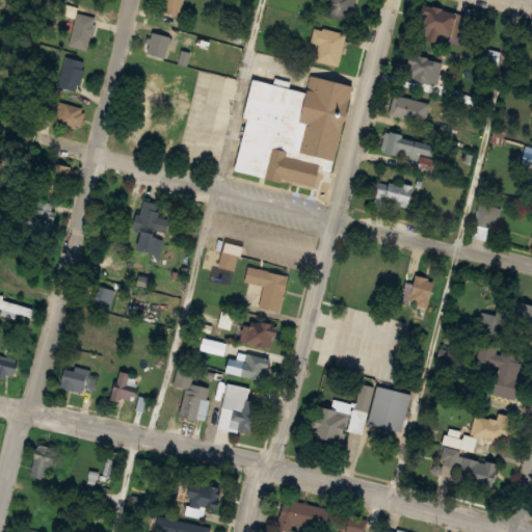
[(163,0),(182,0),(178,17),(161,12),(163,0)]
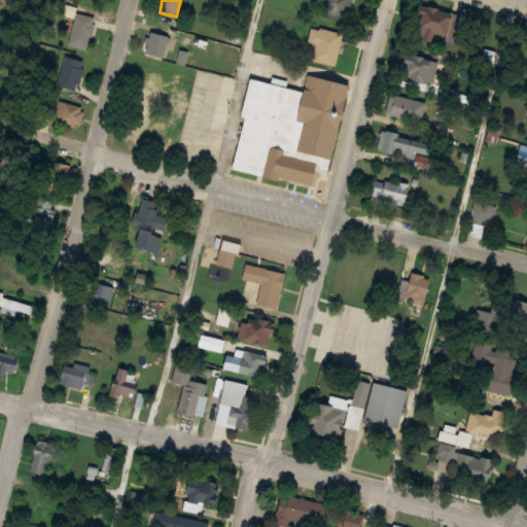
[(321,0),(350,0),(344,22),(318,14),(321,0)]
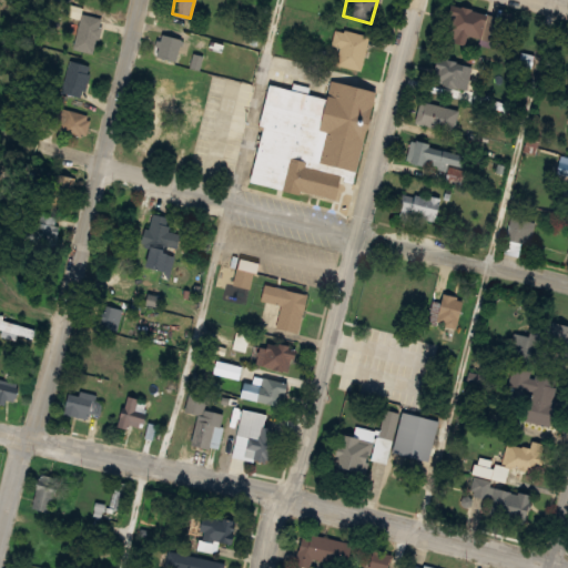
[(484,12),(477,38),(445,30),(452,4),(484,12)]
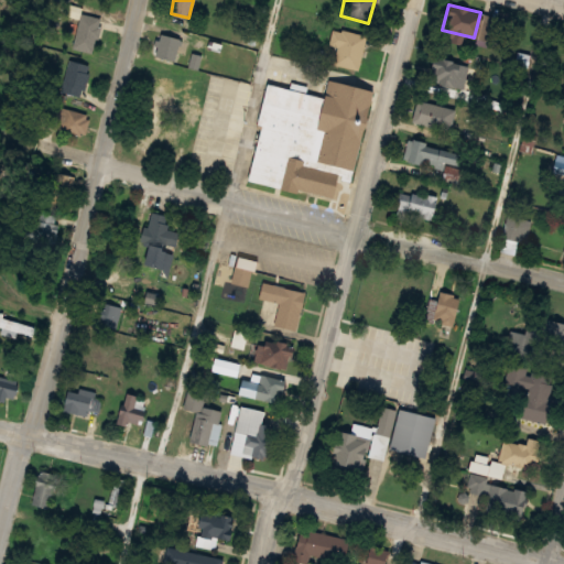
[(80,13),(101,19),(91,53),(72,47),(80,13)]
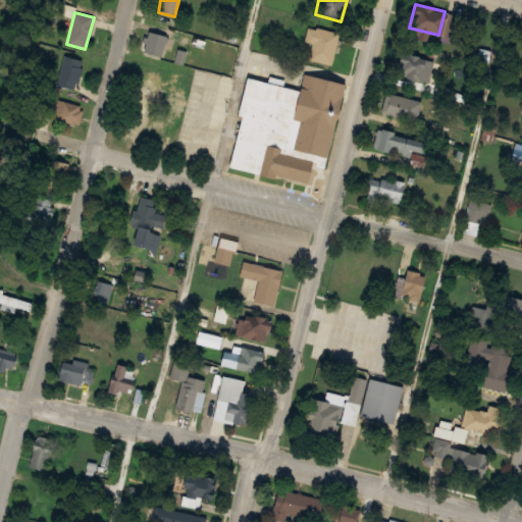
[(329,64),(338,30),(308,22),(304,41),(311,43),(307,59),(329,64)]
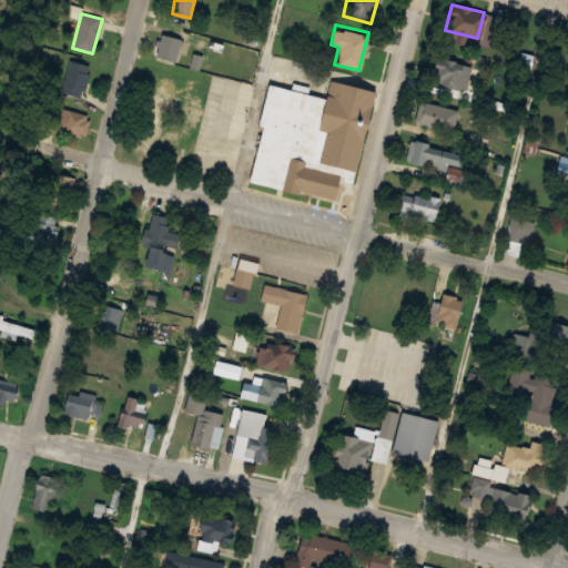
[(161,34),(180,39),(174,60),(155,56),(161,34)]
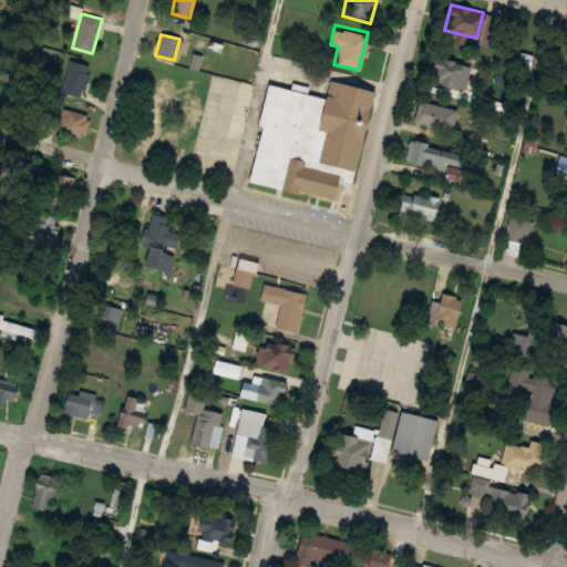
[(464,89),(430,80),(435,57),(470,65),(464,89)]
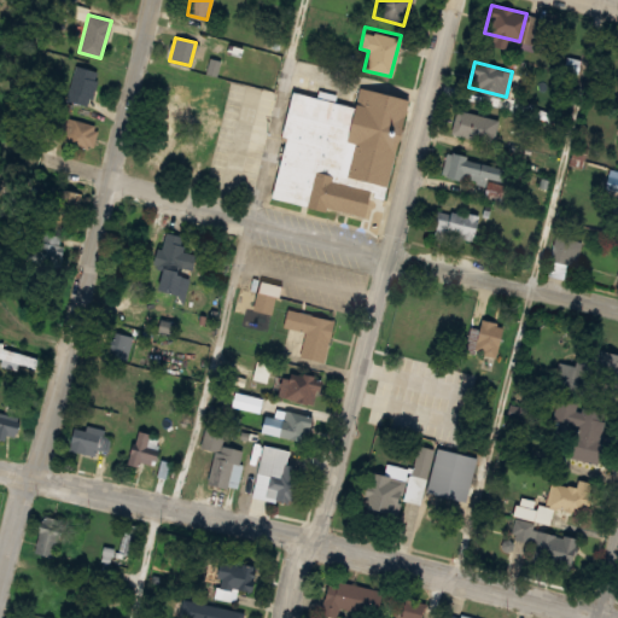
[(75,66),(97,71),(88,105),(66,99),(75,66)]
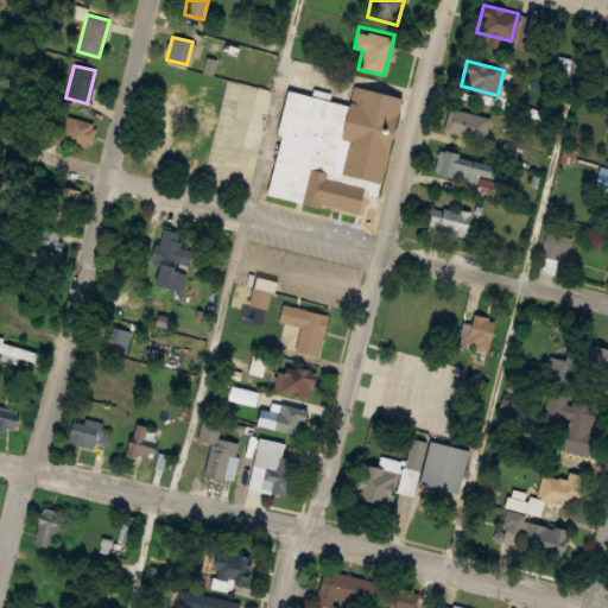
[(286,89),(346,105),(350,86),(399,97),(374,195),(362,191),(361,195),(366,196),(363,206),(358,204),(355,213),(317,203),(315,213),(297,208),(298,203),(264,194),(279,134),(274,133),(286,89)]
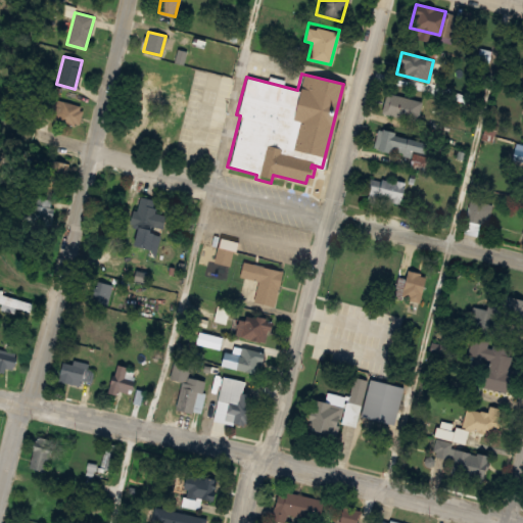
[(160,93),(158,103),(154,102),(151,116),(136,113),(139,100),(141,89),(160,93)]
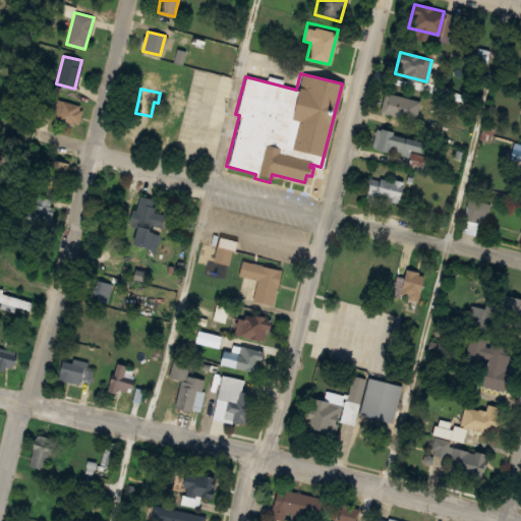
[(387,94),(418,101),(413,120),(383,113),(387,94)]
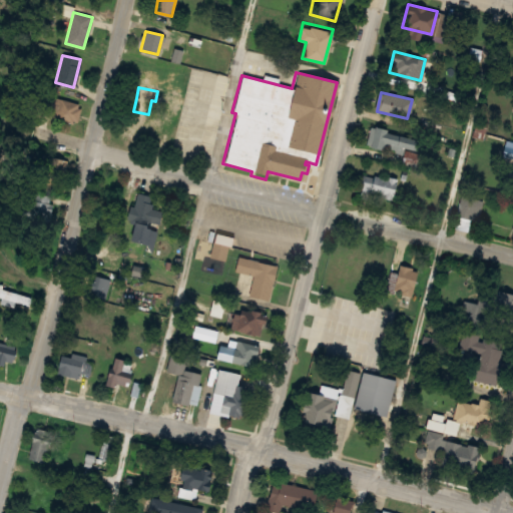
[(53,96),(79,103),(77,108),(81,109),(78,121),(73,120),(72,124),(41,115),(44,103),(50,105),(53,96)]
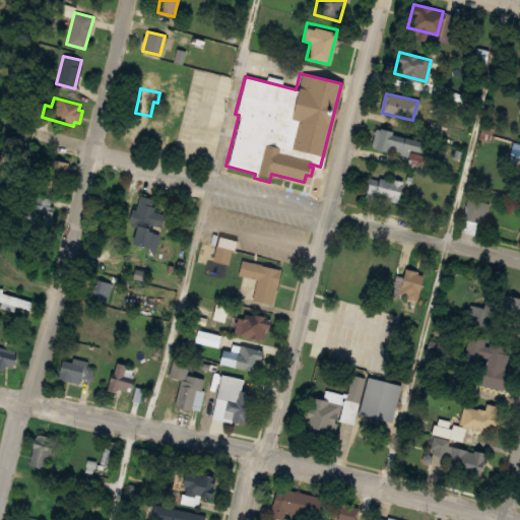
[(378,127),(392,130),(391,134),(416,140),(413,150),(389,145),(388,151),(374,148),(378,127)]
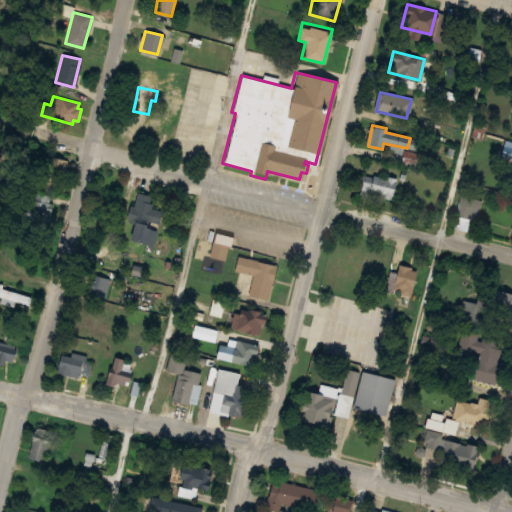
[(49,156),(64,160),(58,184),(38,179),(43,161),(48,162),(49,156)]
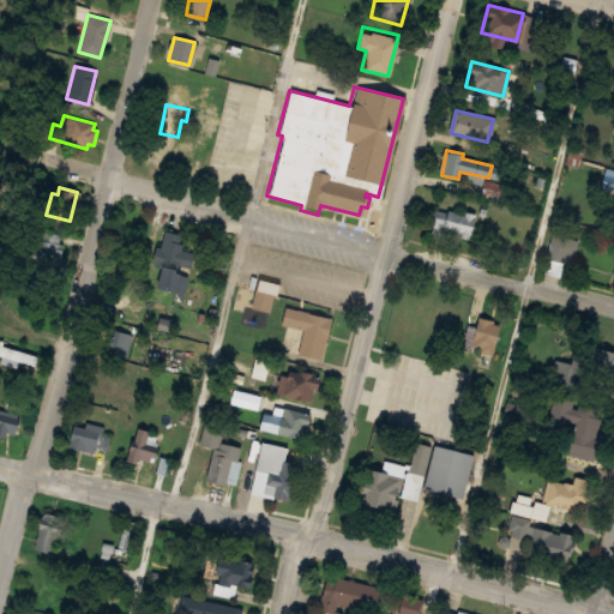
[(463,211),(475,214),(469,240),(455,236),(456,233),(441,229),(439,239),(431,236),(434,222),(429,221),(432,212),(438,214),(461,220),(463,211)]
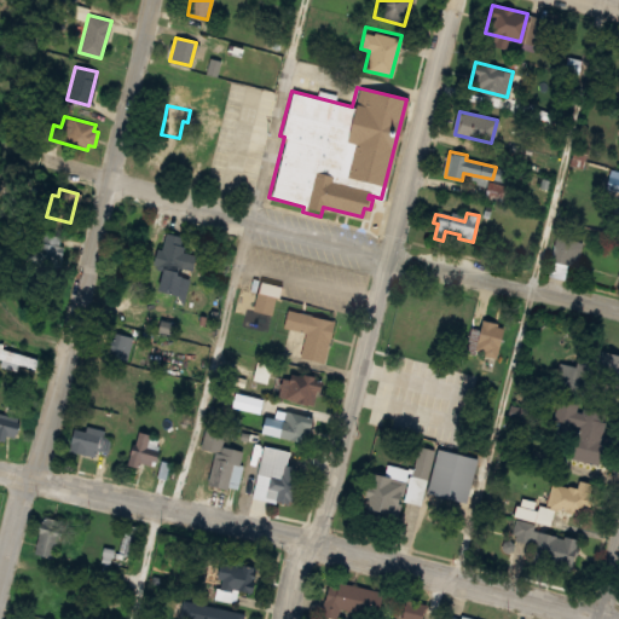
[(167,232),(186,237),(183,252),(197,255),(194,271),(152,261),(156,249),(162,250),(167,232)]
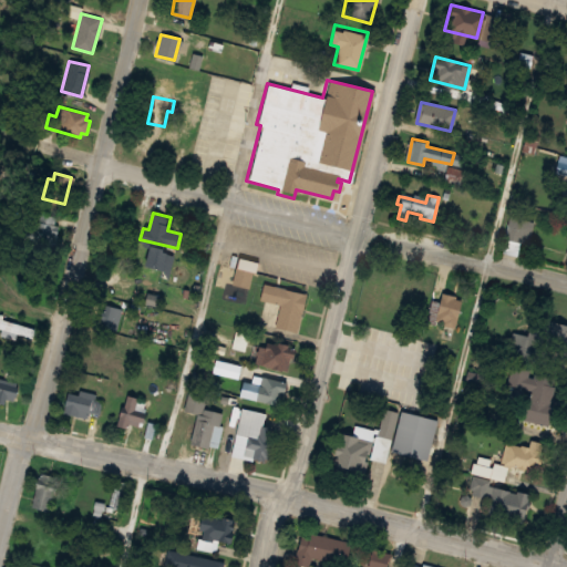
[(531,235),(521,237),(516,256),(502,251),(504,239),(504,233),(508,216),(534,222),(531,235)]
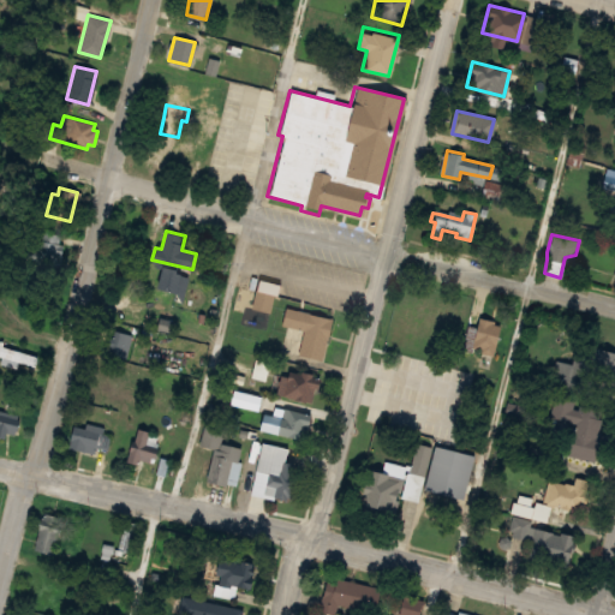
[(37,238),(59,244),(54,266),(25,258),(29,248),(34,249),(37,238)]
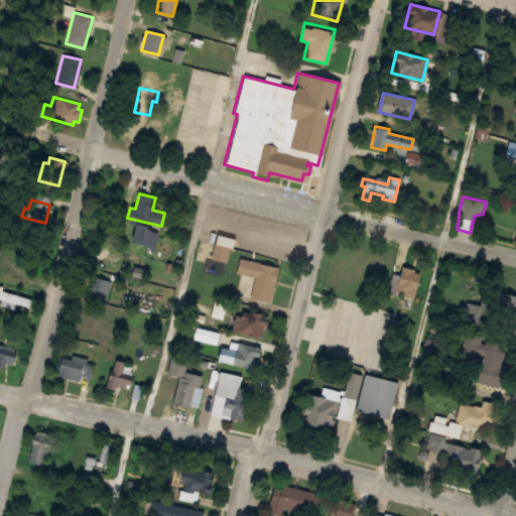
[(129,242),(135,223),(159,230),(154,249),(129,242)]
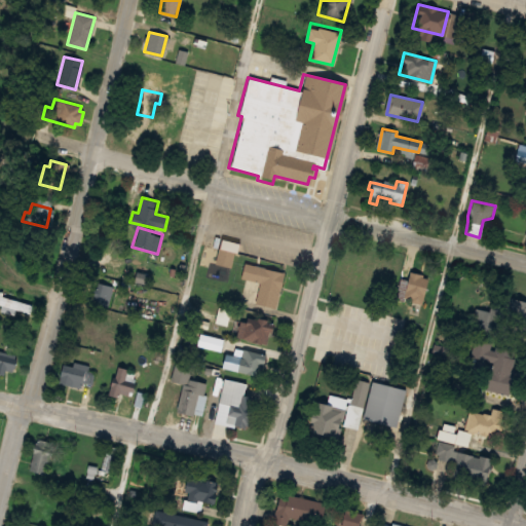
[(221,238),(237,242),(231,267),(215,263),(221,238)]
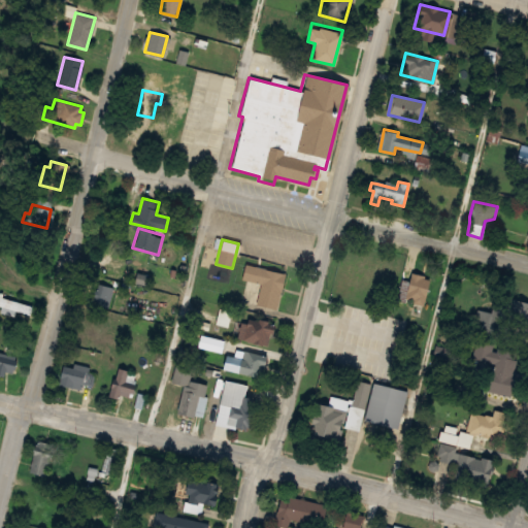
[(245,264),(285,273),(276,308),(256,304),(261,284),(241,279),(245,264)]
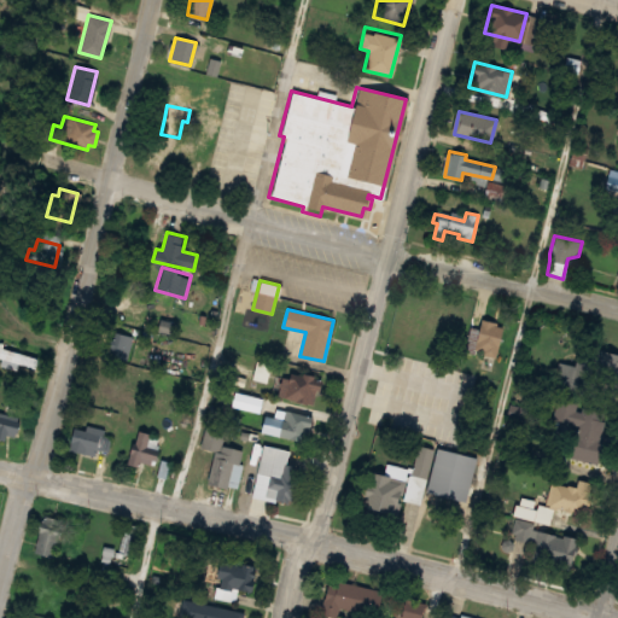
[(481,319),(502,325),(494,356),(472,350),(478,328),(481,319)]
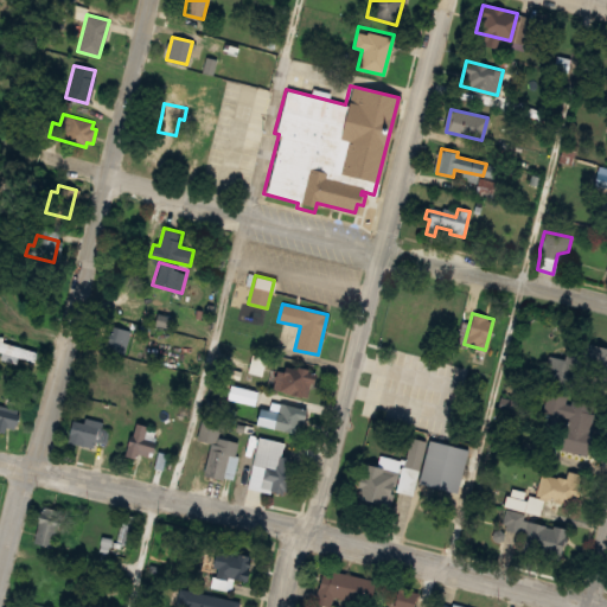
[(461,320),(470,323),(464,344),(462,347),(454,345),(461,320)]
